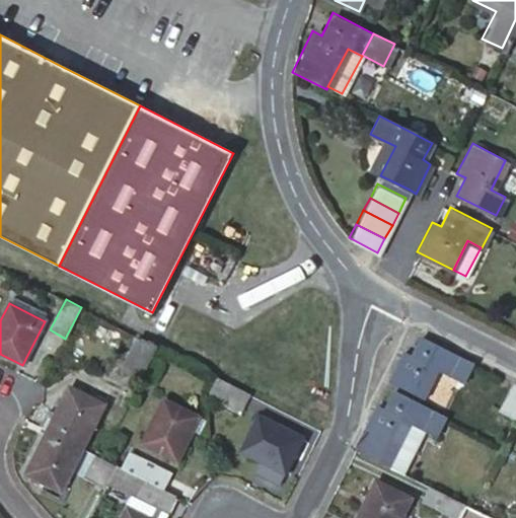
[(138,380),(155,345),(137,336),(120,370),(138,380)]
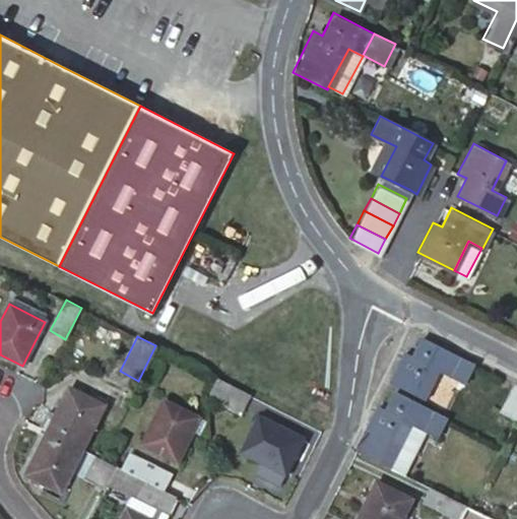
[(472,365),(419,339),(409,360),(399,354),(385,384),(421,402),(436,372),(461,385),(472,365)]
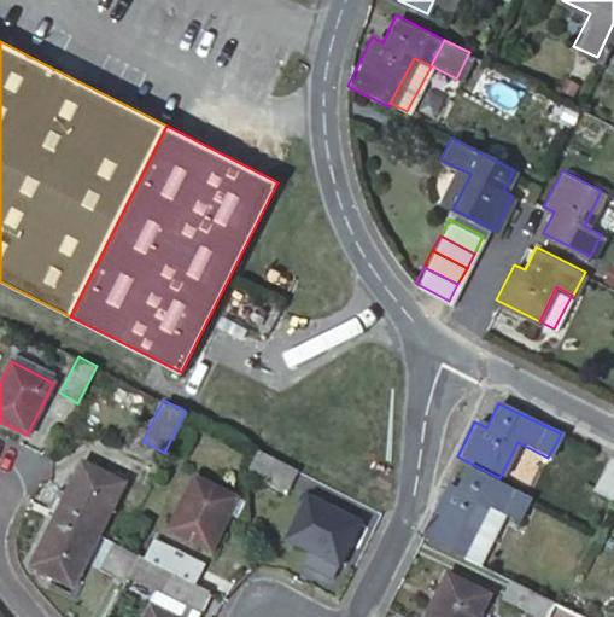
[(297,470),(258,449),(244,475),(284,494),(297,470)]
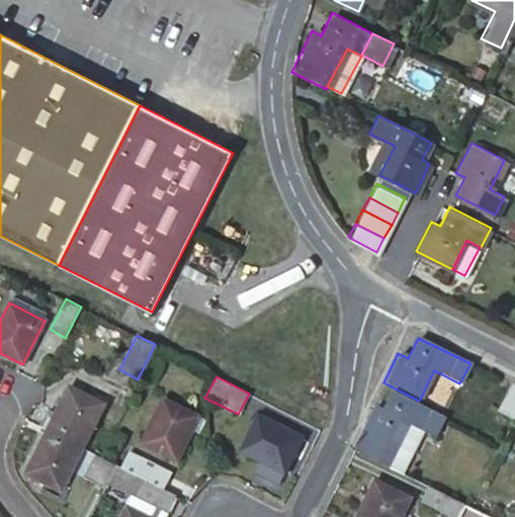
[(514,385),(510,383),(496,410),(510,417),(514,407),(514,385)]
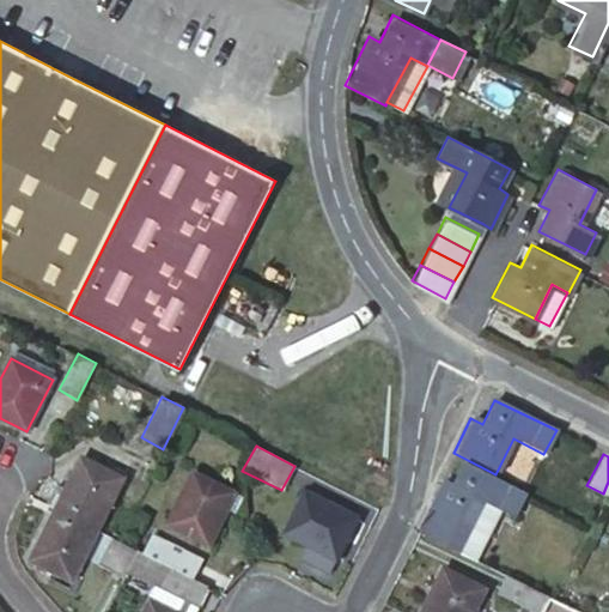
[(53,489),(44,504),(54,509),(95,529),(120,482),(80,460),(62,494),(53,489)]
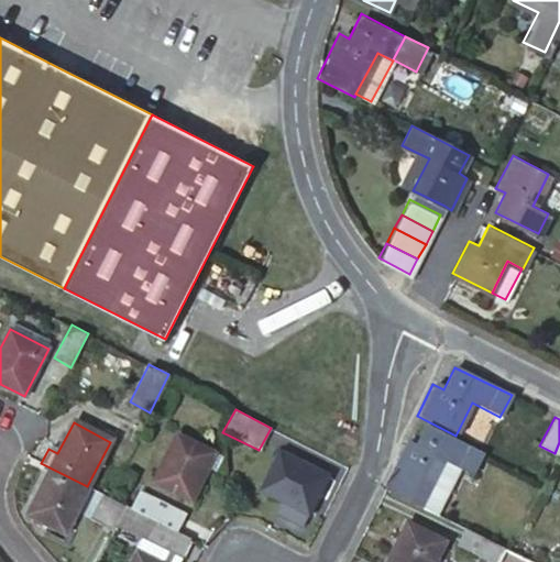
[(404,442),(382,488),(420,508),(445,461),(471,475),(482,453),(426,426),(415,447),(404,442)]
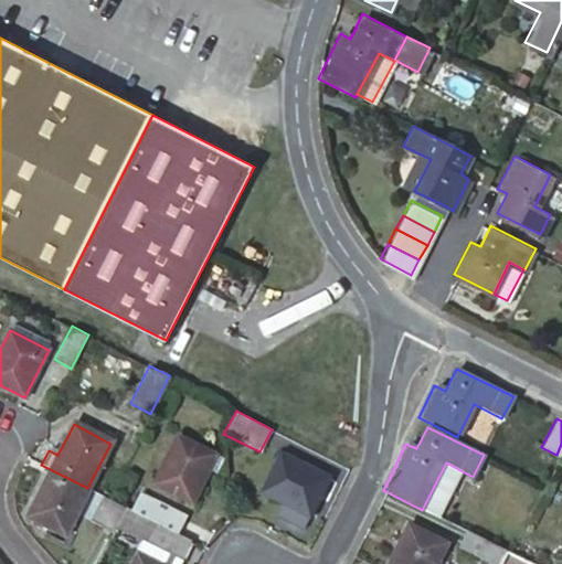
[(213,455),(177,436),(151,485),(189,504),(213,455)]
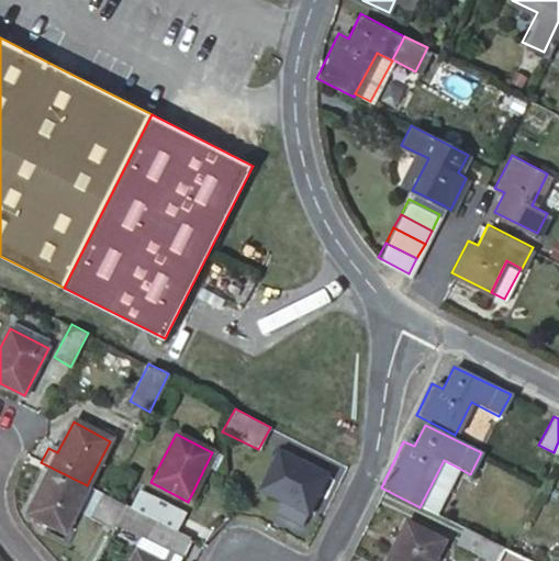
[(258,490),(278,500),(306,514),(326,475),(278,451),(258,490)]
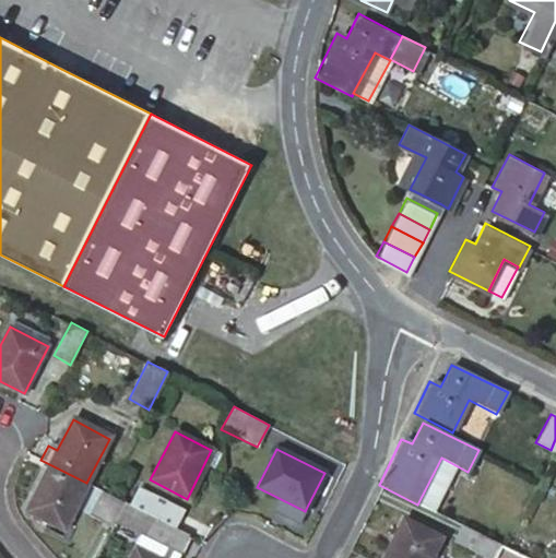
[(62,531),(86,483),(49,464),(25,511),(62,531)]
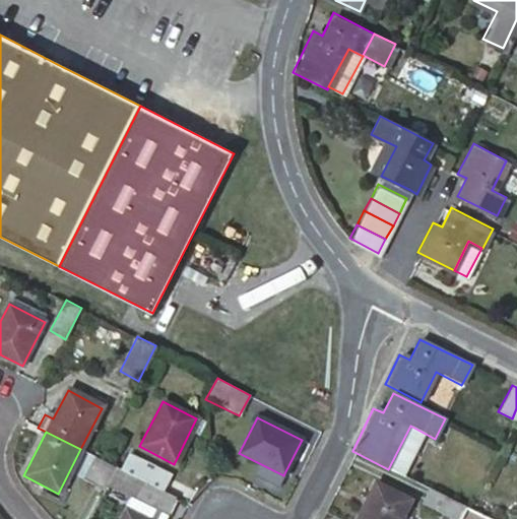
[(131,456),(123,471),(166,494),(174,478),(131,456)]
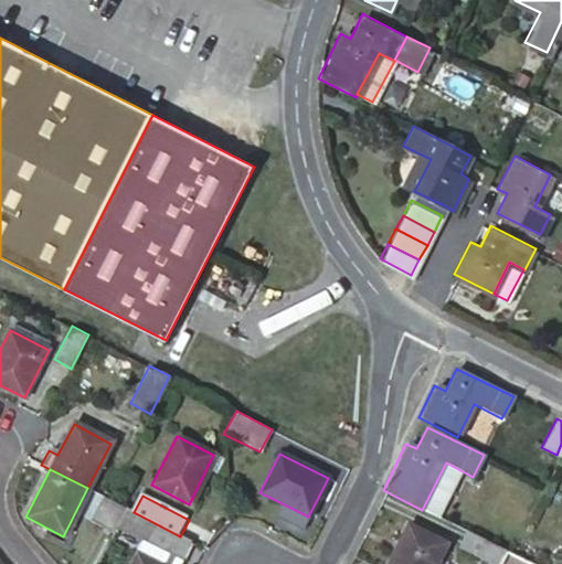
[(124,507),(106,499),(93,524),(109,533),(113,527),(124,507)]
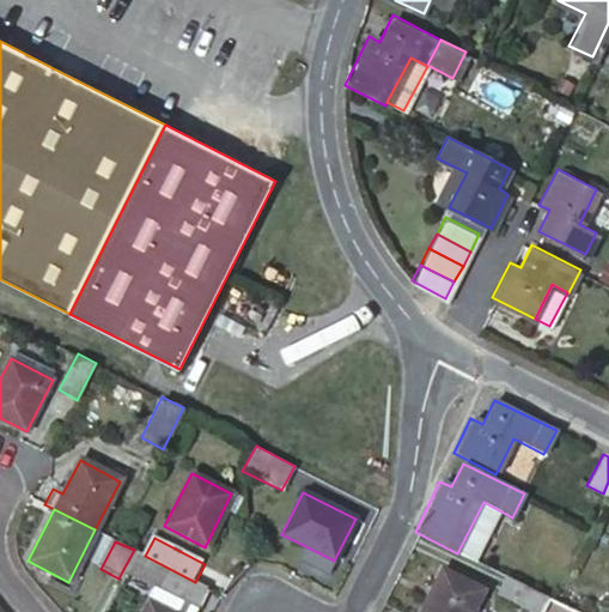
[(326,575),(334,561),(303,545),(296,559),(326,575)]
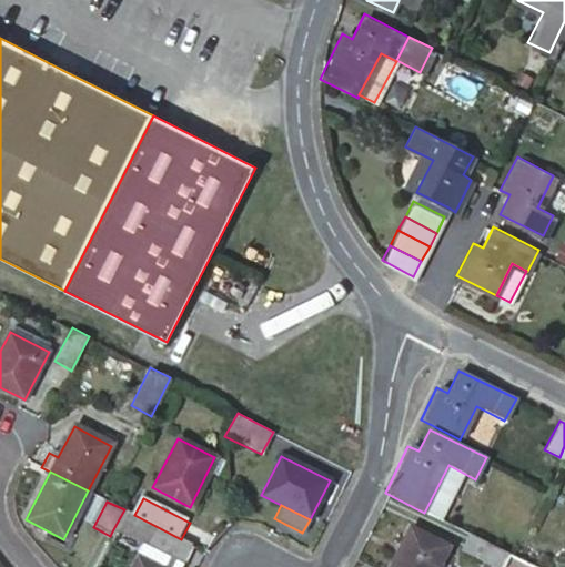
[(124,509),(113,529),(141,544),(180,564),(190,544),(181,539),(134,515),(124,509)]
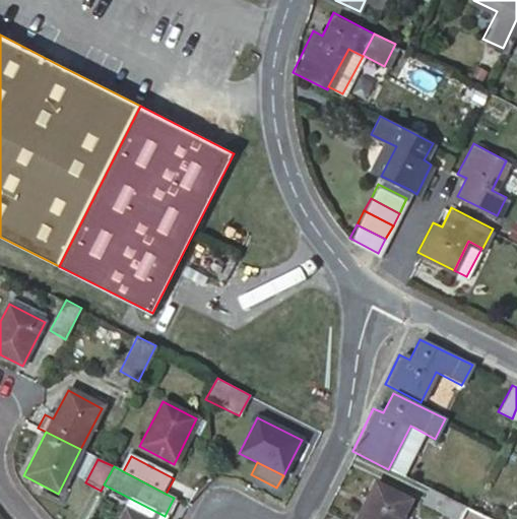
[(399,518),(409,500),(375,482),(356,518),(399,518)]
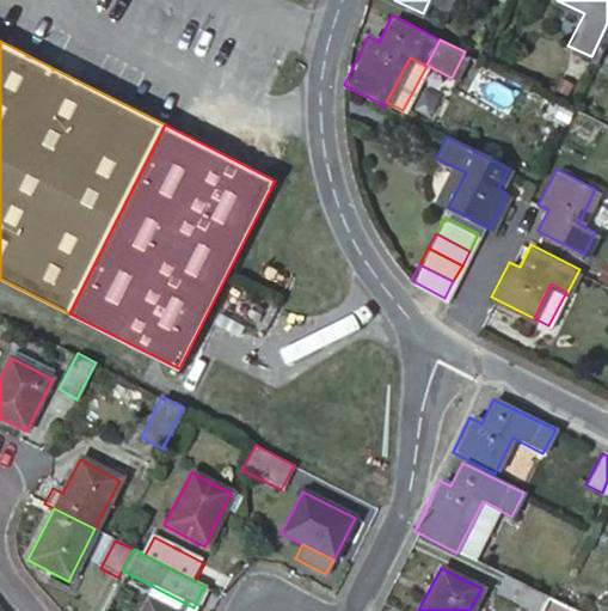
[(534,610),(542,594),(503,575),(493,591),(533,610),(534,610)]
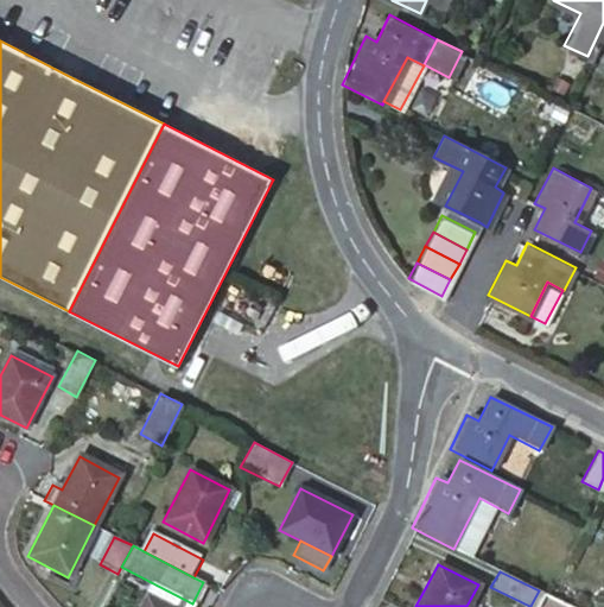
[(190,606),(192,604),(151,582),(138,606),(190,606)]
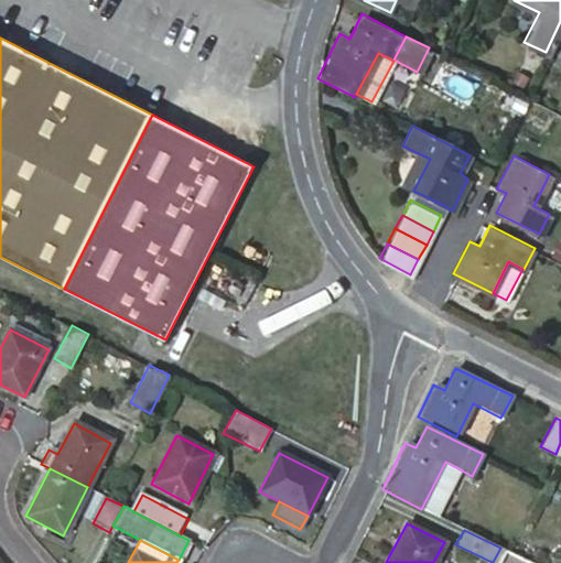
All buildings are outlined.
